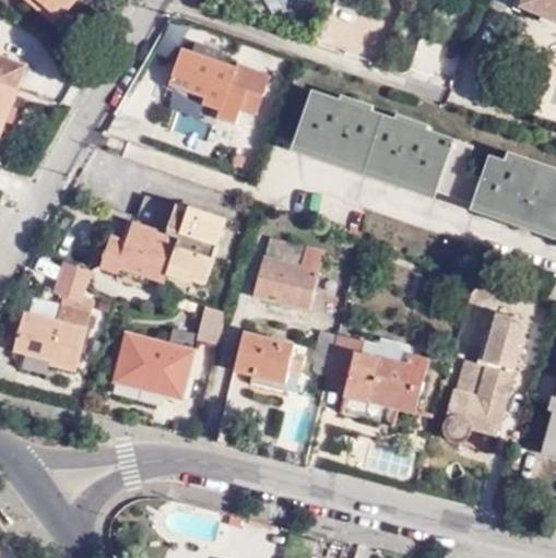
[(36,0),(59,19),(74,0),(36,0)]
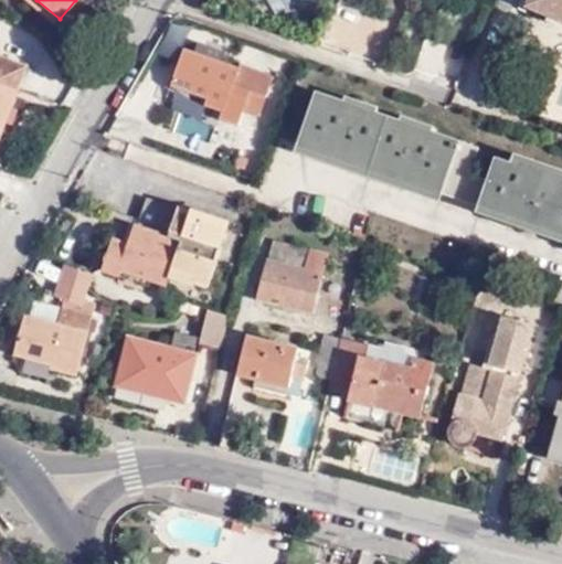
[(527,0),(525,6),(561,21),(561,0),(527,0)]
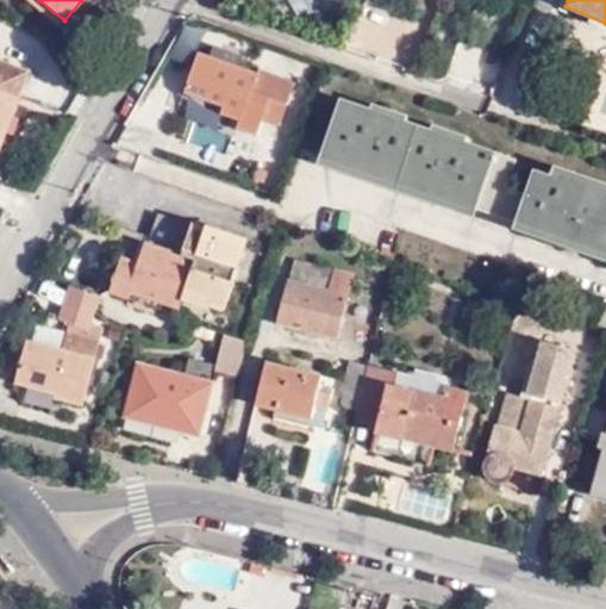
[(479,49),(456,42),(444,75),(467,84),(479,49)]
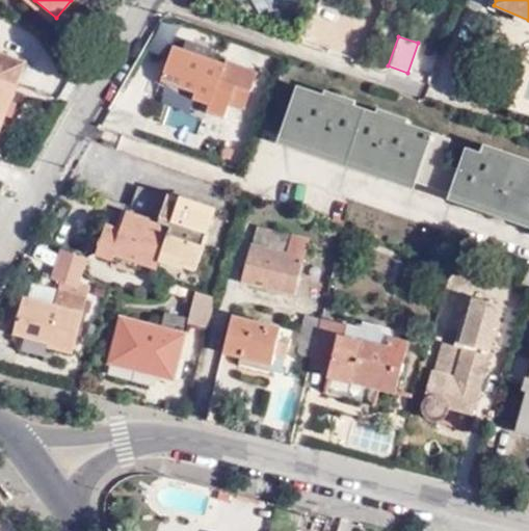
[(172,46),(160,81),(192,93),(190,99),(207,105),(205,112),(220,117),(232,85),(217,80),(222,63),(207,58),(210,49),(184,40),(181,49),(172,46)]
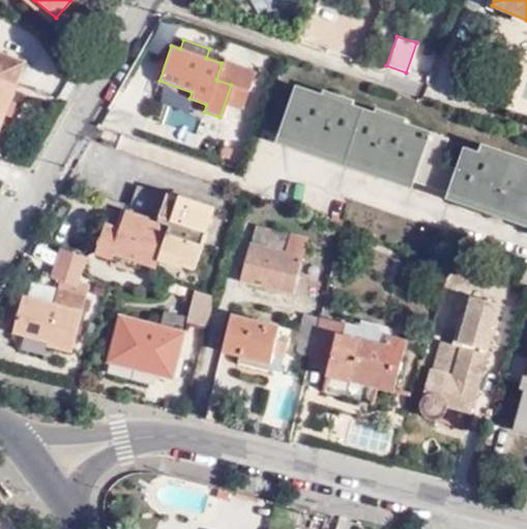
[(0,78),(16,84),(24,61),(0,52),(0,78)]
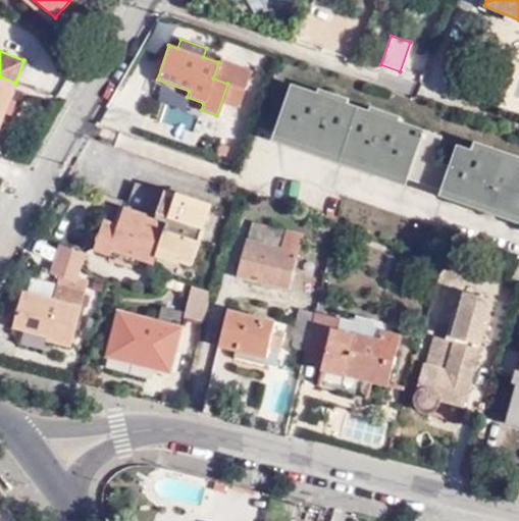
[(0,122),(15,83),(0,76),(0,122)]
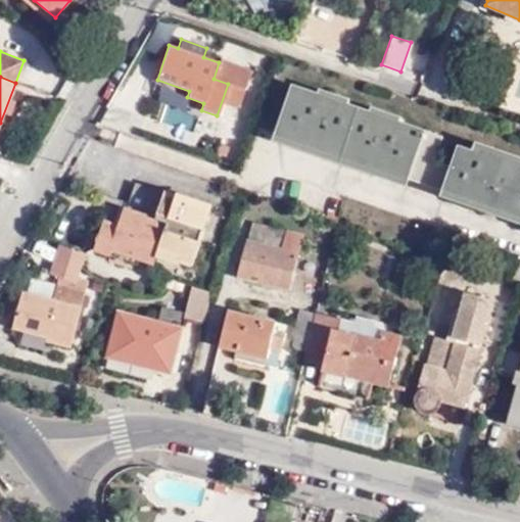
[(519,157),(473,142),(471,150),(457,145),(448,168),(432,161),(440,138),(425,132),(425,131),(398,123),(400,117),(370,107),(368,111),(347,104),(349,100),(318,89),(317,93),(290,84),(274,134),(519,217),(519,157)]
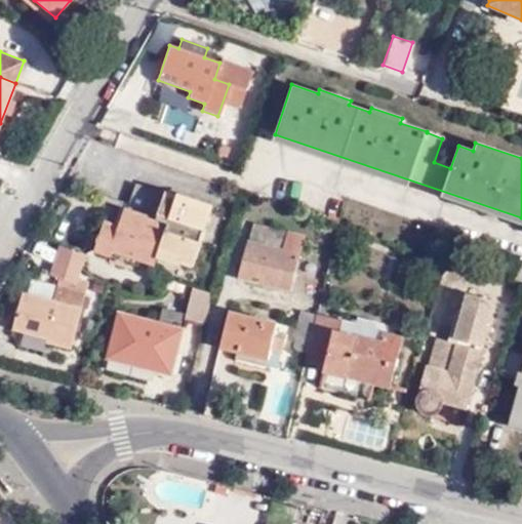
[(211,204),(177,191),(176,194),(165,190),(164,192),(134,183),(126,207),(124,206),(117,226),(104,220),(93,252),(110,256),(112,250),(154,266),(156,258),(178,265),(179,263),(192,267),(211,204)]
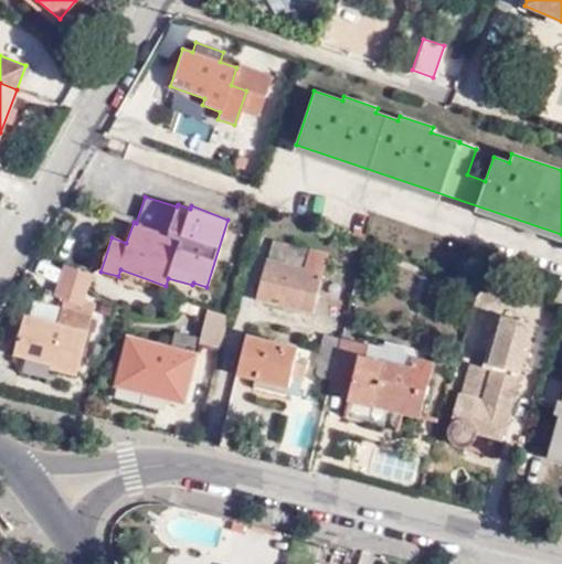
[(254,299),(310,314),(327,252),(272,238),(267,257),(264,257),(254,299)]
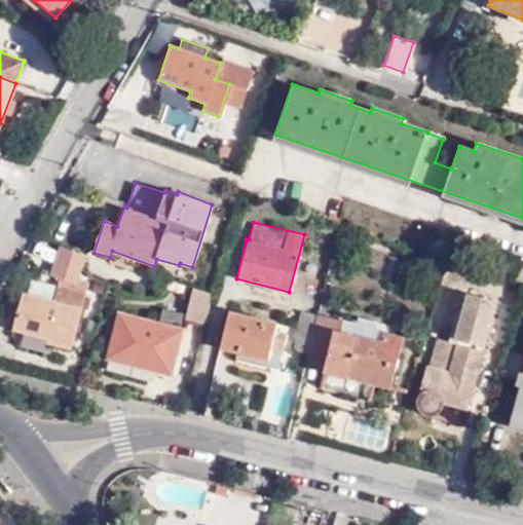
[(55,286),(76,291),(79,280),(59,274),(55,286)]
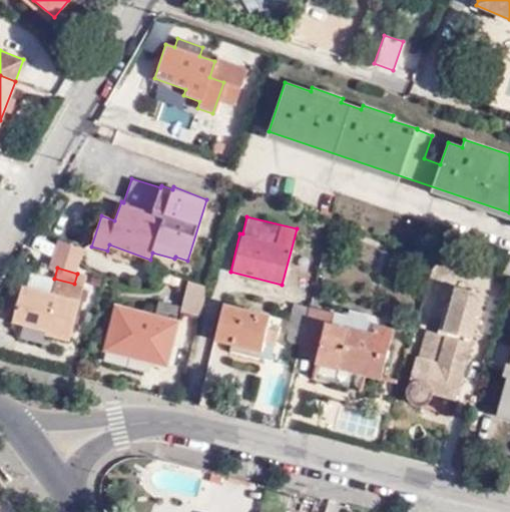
[(82,287),(74,284),(54,279),(50,294),(20,286),(10,323),(44,331),(44,335),(68,341),(82,287)]
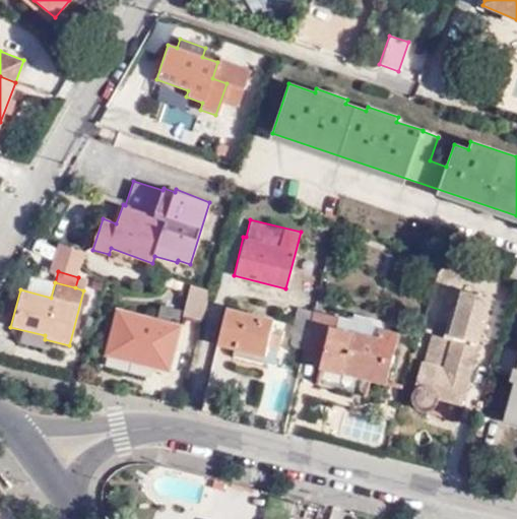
[(200,321),(209,289),(190,283),(183,311),(181,316),(182,317),(200,321)]
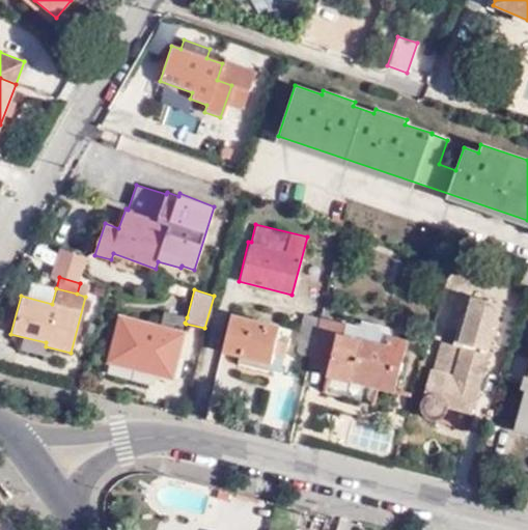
[(446,407),(469,413),(500,305),(471,297),(456,345),(438,340),(421,399),(420,401),(419,406),(419,409),(421,413),(422,414),(425,417),(429,419),(436,419),(440,417),(443,415),(444,413),(446,407)]
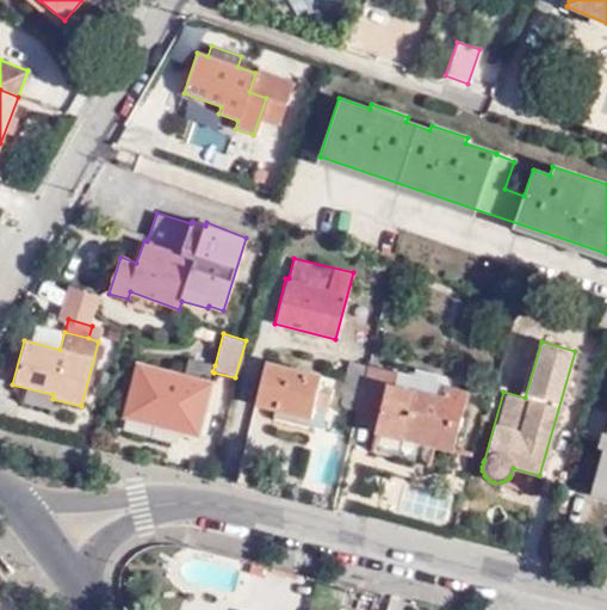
[(197,437),(214,373),(212,371),(215,365),(187,358),(183,375),(136,363),(123,418),(197,437)]
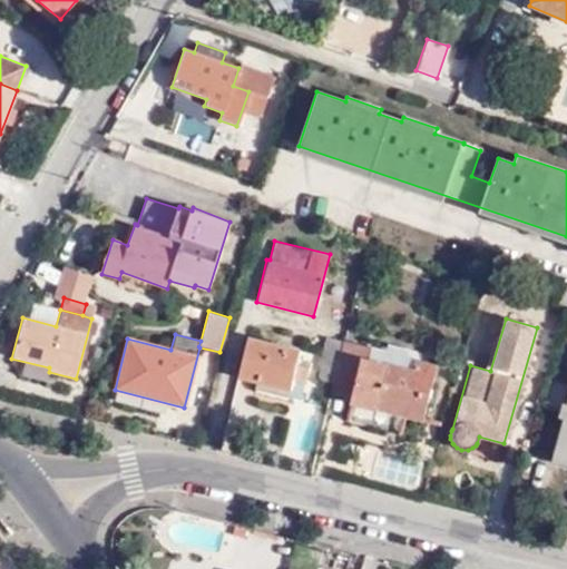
[(334,370),(341,341),(325,336),(319,365),(320,365),(334,370)]
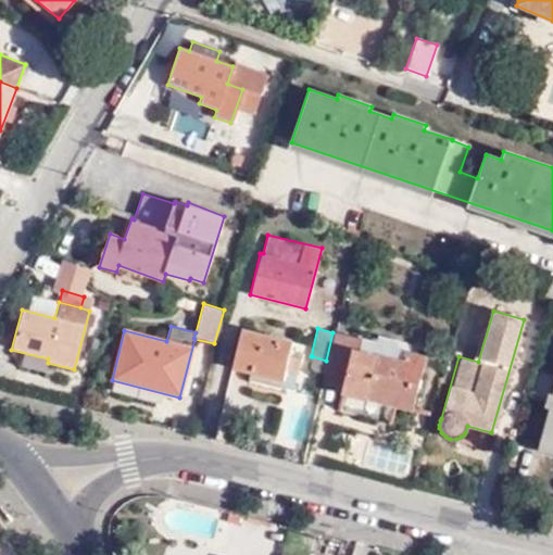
[(289,356),(292,342),(240,329),(231,368),(249,371),(284,380),(286,370),(289,356)]
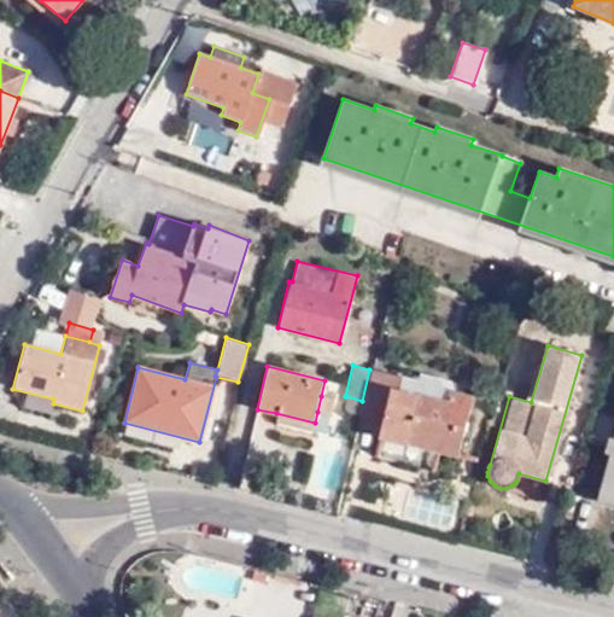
[(473,395),(369,370),(362,401),(358,415),(356,423),(380,428),(378,438),(457,458),(473,395)]
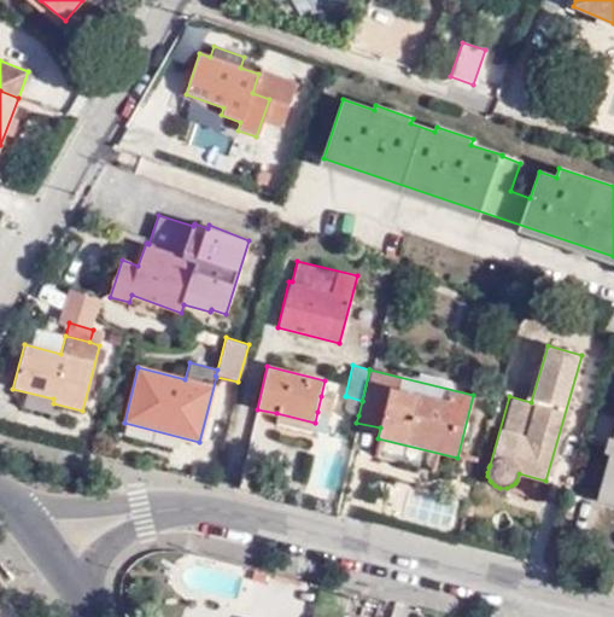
[(335,399),(321,396),(317,412),(332,415),(335,399)]
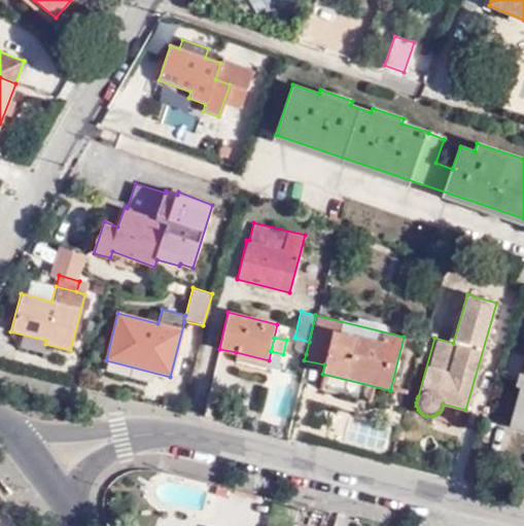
[(306,354),(309,342),(295,338),(291,351),(306,354)]
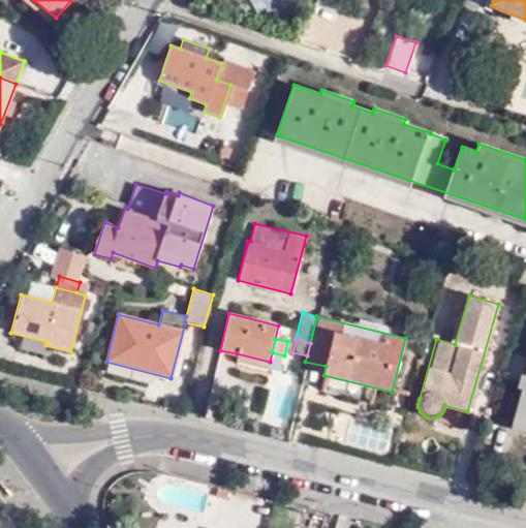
[(270,362),(237,353),(236,359),(269,367),(270,362)]
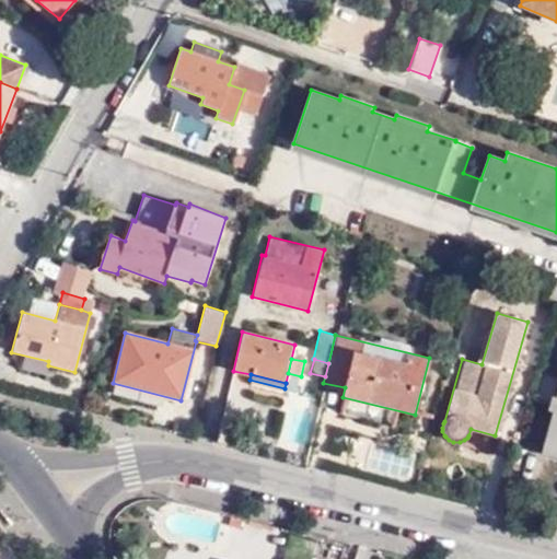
[(556,392),(543,444),(556,449),(556,392)]
